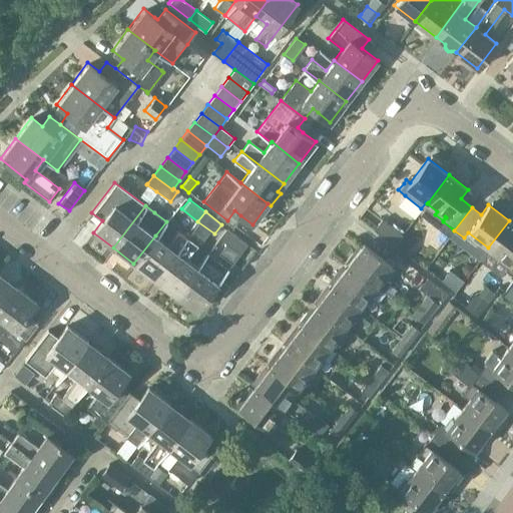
[(382,219),(373,229),(394,245),(402,234),(382,219)]
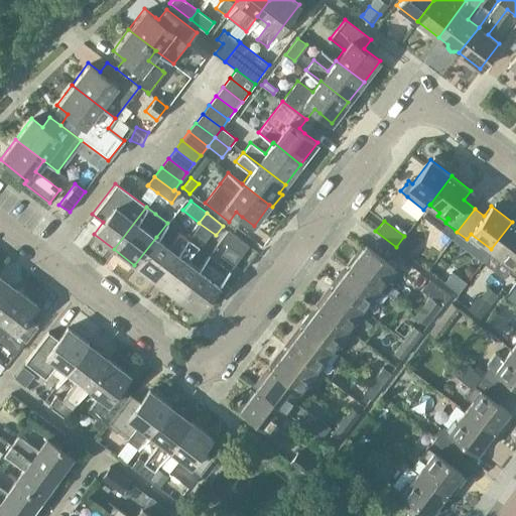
[(515,225),(512,222),(491,249),(511,264),(506,270),(507,271),(515,277),(515,225)]
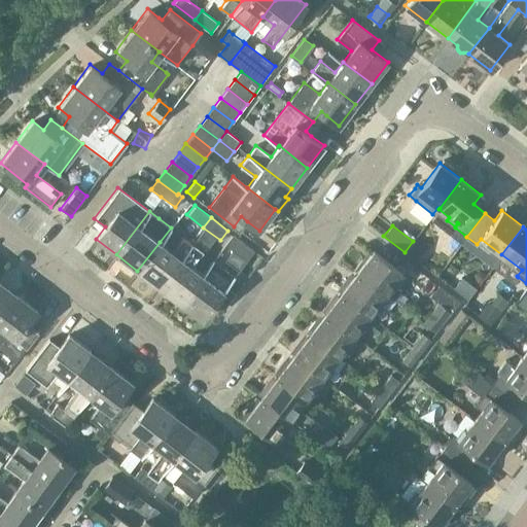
[(252,249),(232,234),(224,244),(245,259),(252,249)]
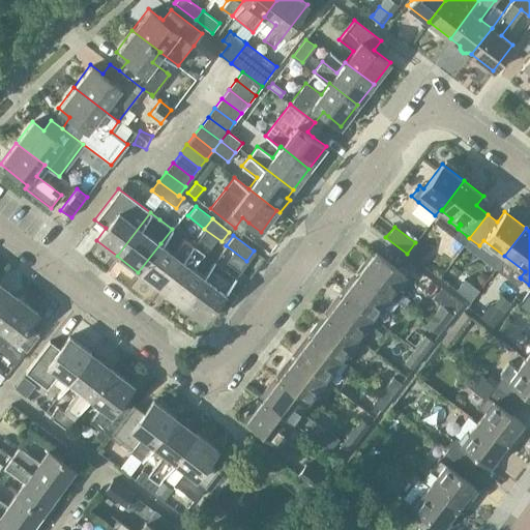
[(171,252),(160,243),(138,272),(159,288),(193,244),(182,237),(171,252)]
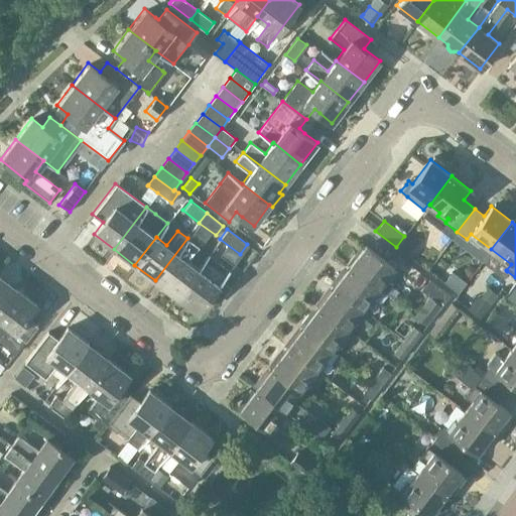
[(416,243),(405,235),(396,248),(406,256),(416,243)]
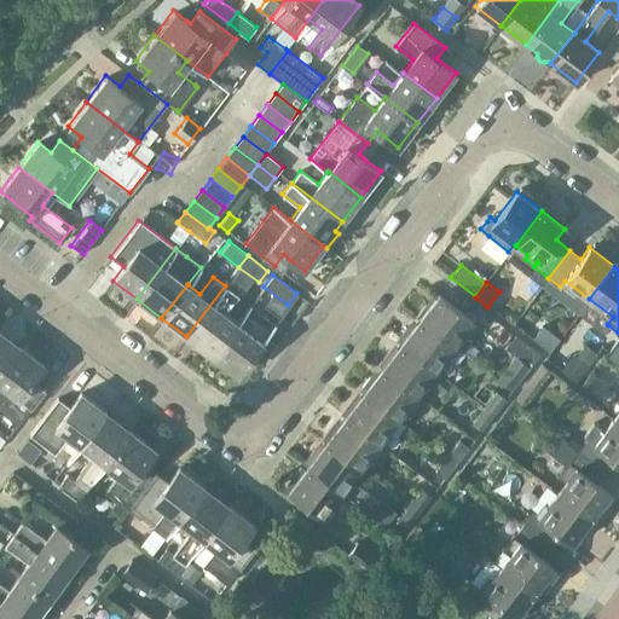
[(225,285),(186,336),(210,356),(249,305),(249,304),(236,322),(224,312),(237,295),(225,285)]
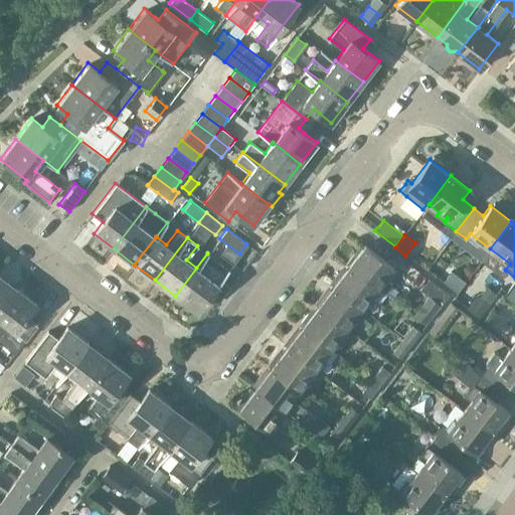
[(353,252),(345,263),(348,266),(376,288),(377,286),(385,292),(391,284),(383,278),(392,267),(364,244),(361,248),(356,254),(353,252)]
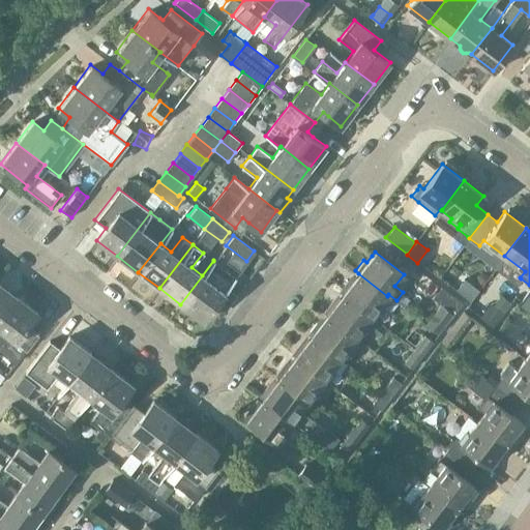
[(236,277),(213,261),(180,304),(203,321),(236,277)]
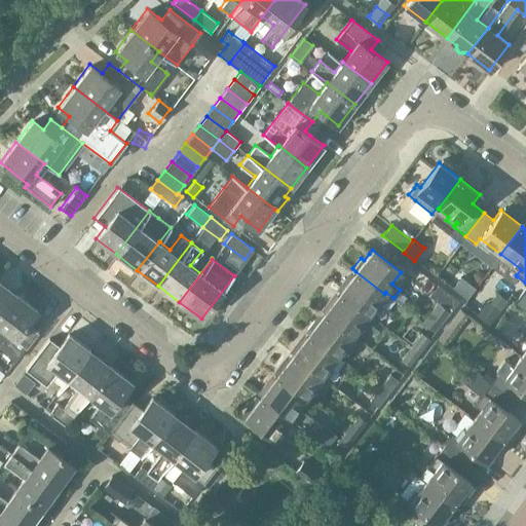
[(345,278),(337,289),(340,292),(369,313),(384,294),(355,271),(353,273),(348,280),(345,278)]
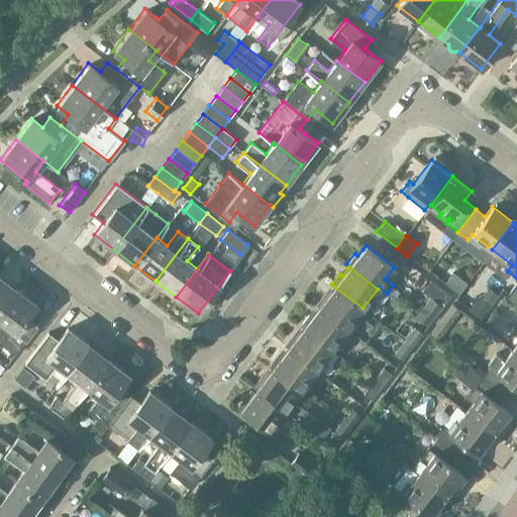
[(453,274),(445,284),(459,295),(468,285),(453,274)]
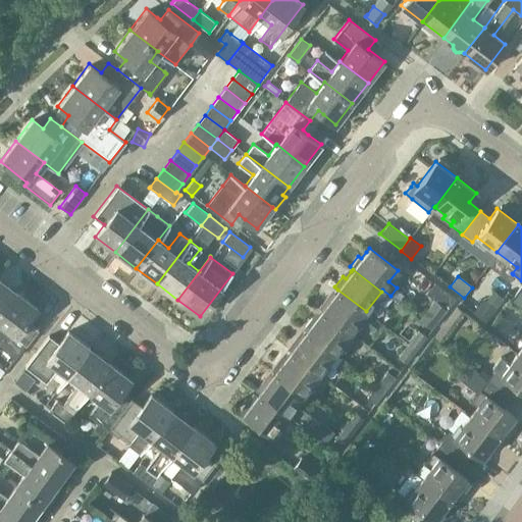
[(0,312),(16,292),(0,278),(0,312)]
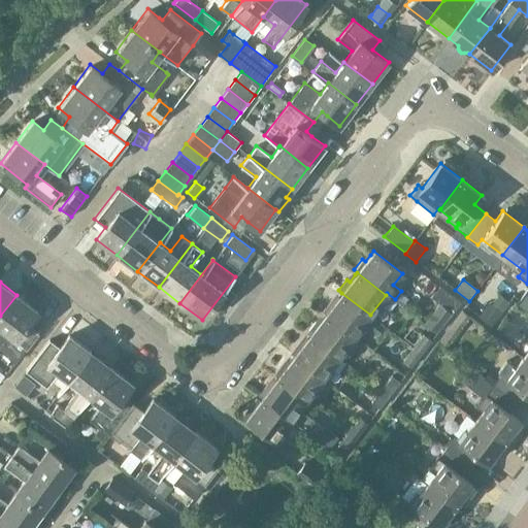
[(460,302),(439,286),(430,296),(452,312),(460,302)]
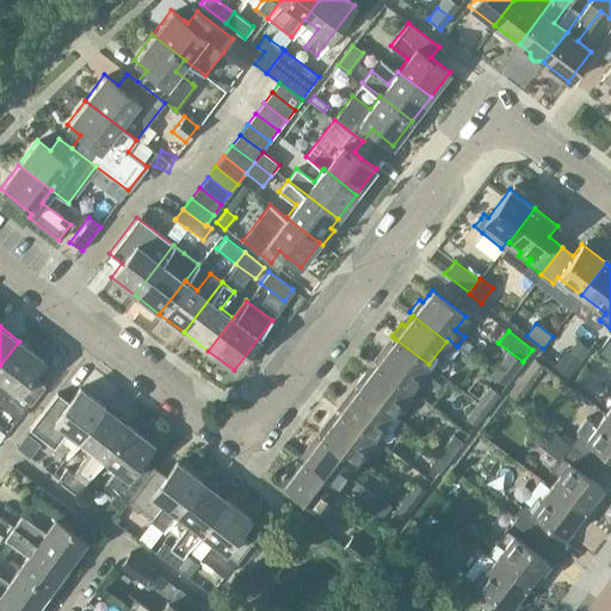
[(610,331),(599,347),(609,353),(610,350),(610,331)]
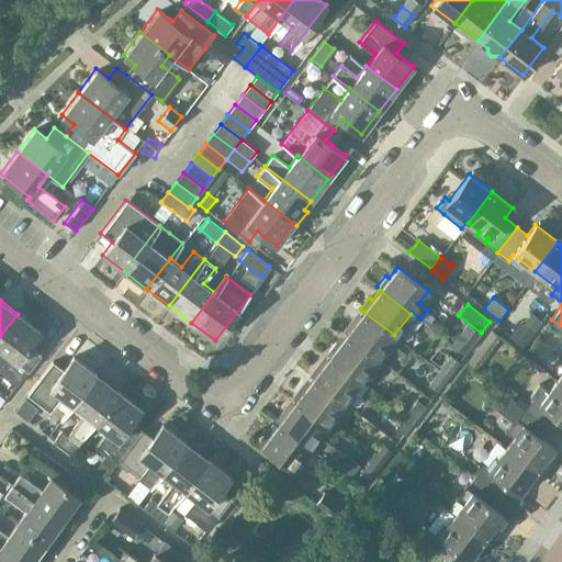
[(352,319),(344,330),(347,334),(377,357),(394,335),(363,312),(361,315),(356,322),(352,319)]
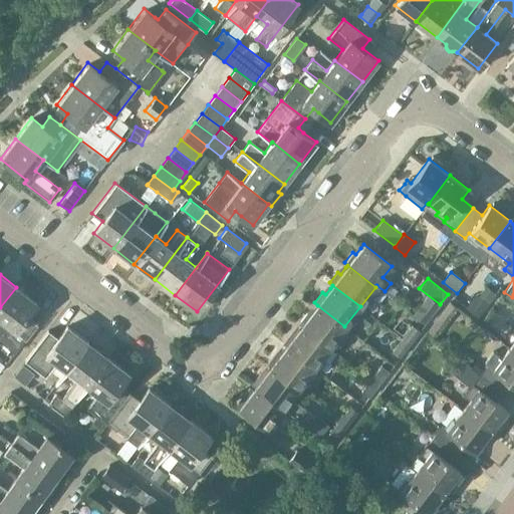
[(16,287),(0,307),(0,340),(15,351),(33,327),(25,320),(29,315),(38,303),(16,287)]
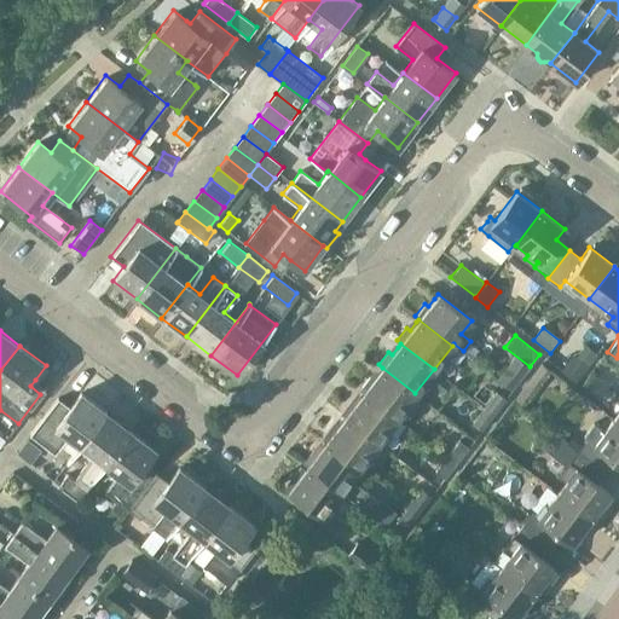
[(530,369),(515,357),(497,380),(512,392),(530,369)]
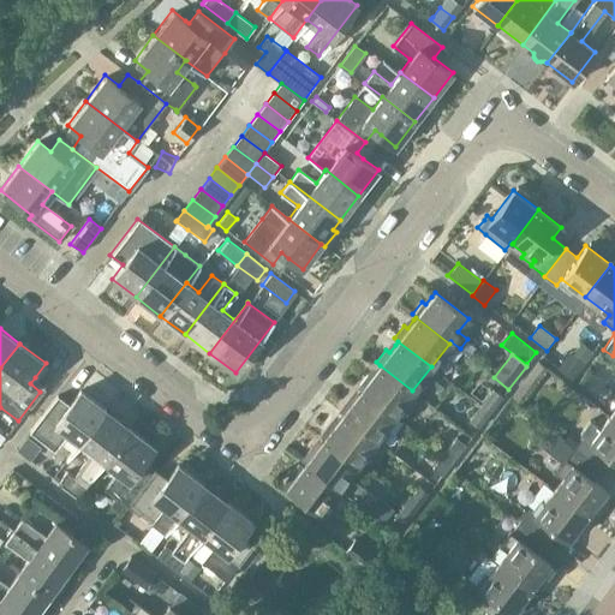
[(556,366),(555,368),(572,380),(580,366),(565,356),(556,366)]
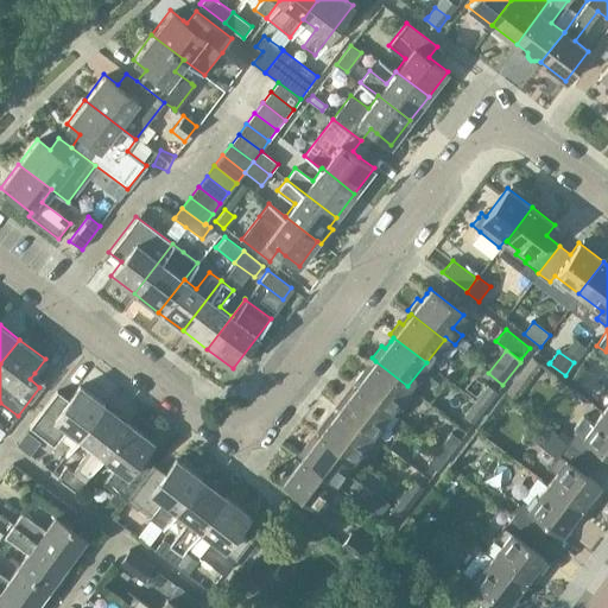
[(540,363),(531,356),(505,391),(515,398),(540,363)]
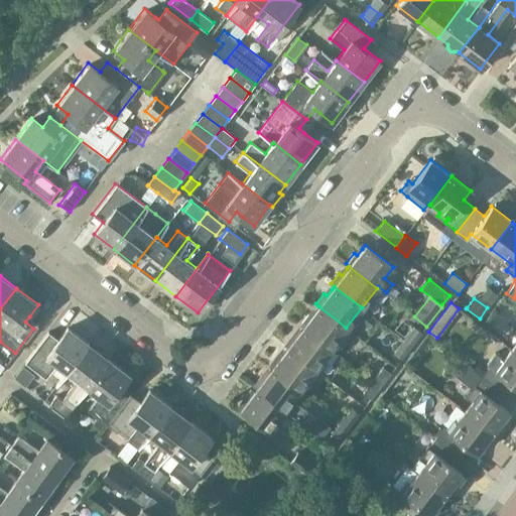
[(307,313),(300,324),(303,327),(302,327),(331,349),(346,328),(318,306),(316,309),(311,315),(307,313)]
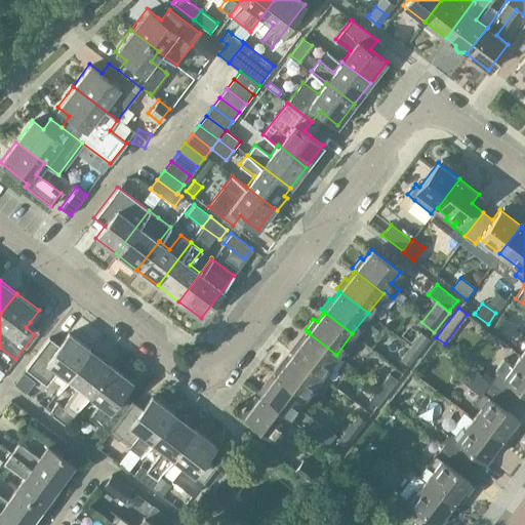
[(67,377),(89,349),(67,332),(54,349),(45,342),(26,368),(46,384),(56,370),(67,377)]
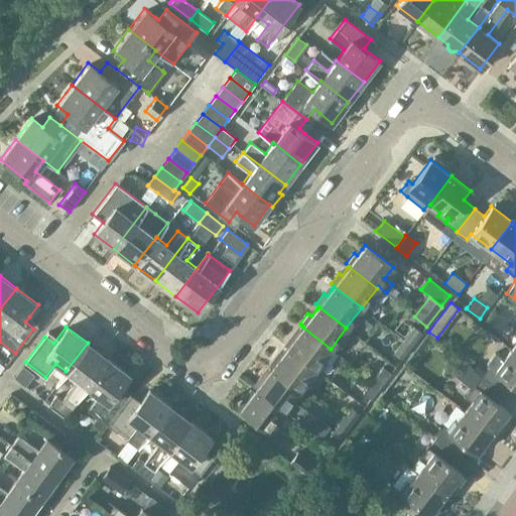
[(292,334),(284,344),(288,347),(287,347),(315,369),(331,349),(302,327),(301,330),(295,337),(292,334)]
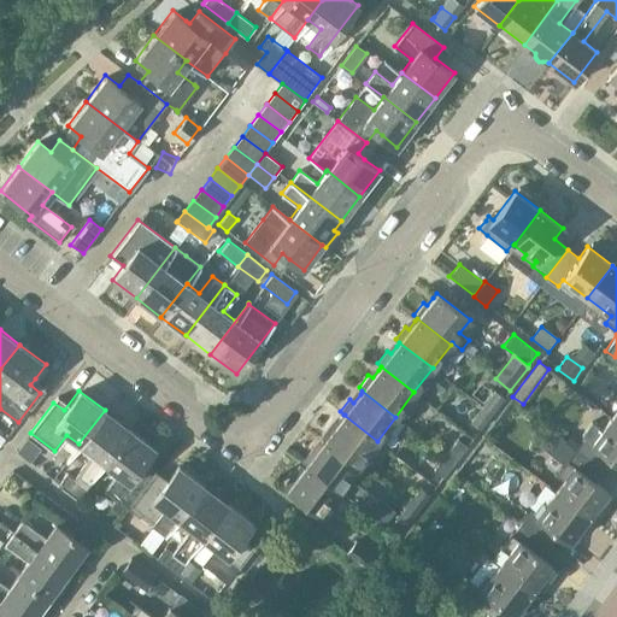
[(494,391),(482,406),(492,413),(503,398),(494,391)]
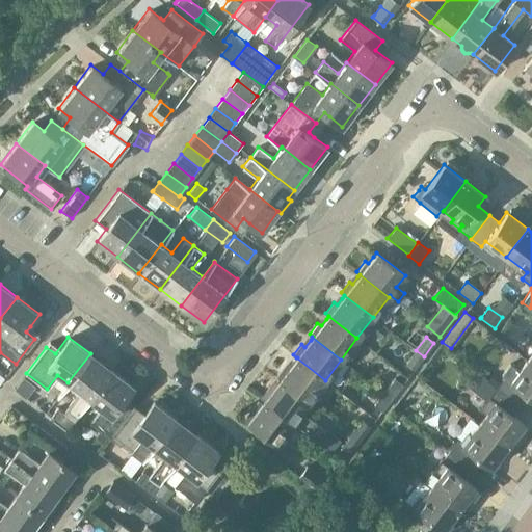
[(424,356),(416,350),(405,363),(414,370),(424,356)]
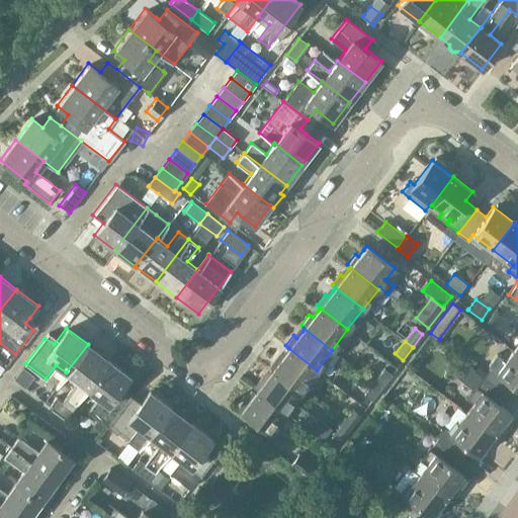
[(56,397),(49,406),(65,419),(73,409),(78,403),(87,389),(88,387),(108,360),(88,344),(66,372),(76,380),(67,394),(62,401),(56,397)]
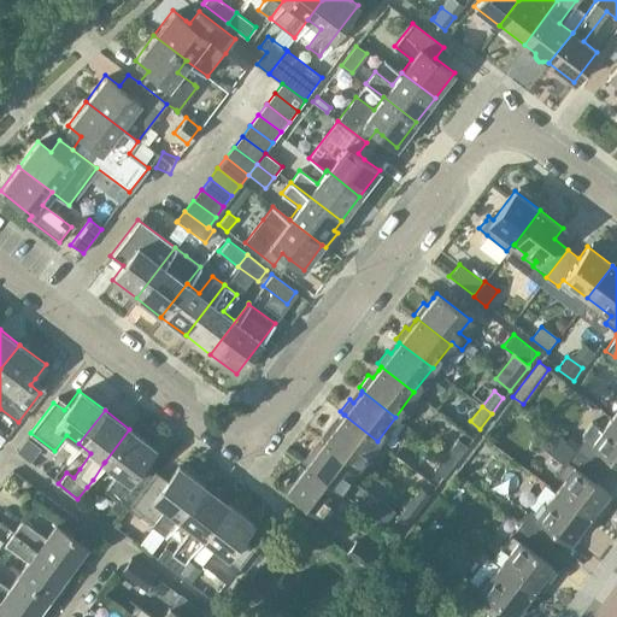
[(331,423),(322,435),(325,439),(359,465),(377,441),(344,415),(341,418),(335,427),(331,423)]
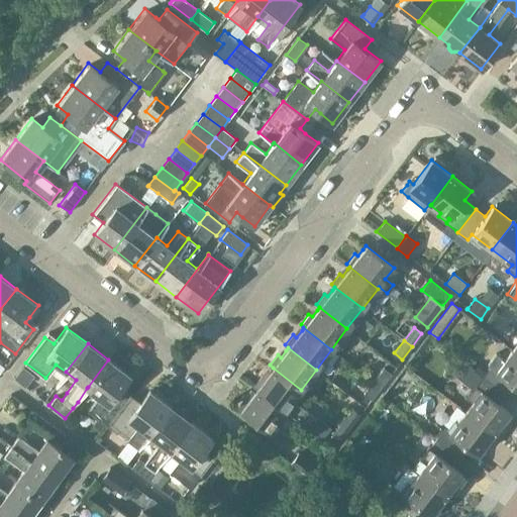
[(474,368),(473,369),(475,371),(483,377),(506,394),(506,393),(514,383),(516,385),(516,352),(512,349),(505,358),(497,351),(488,363),(488,364),(491,366),(488,369),(478,362),(474,368)]
